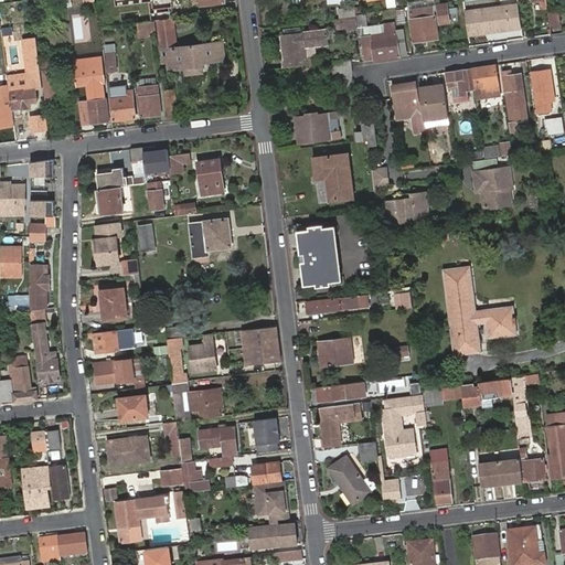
[(172,0),(114,0),(115,7),(152,1),(155,13),(173,11),(172,0)]
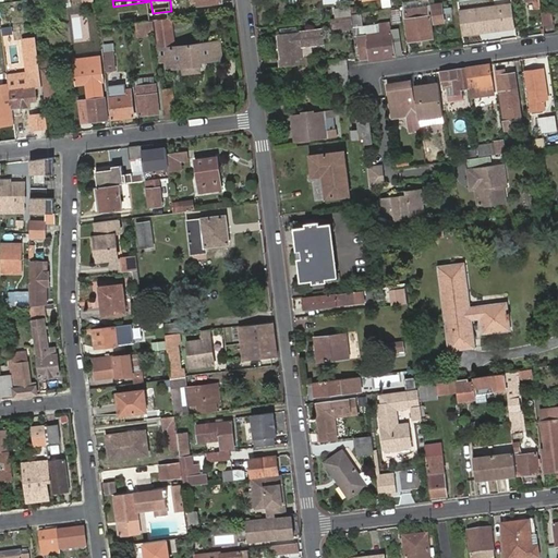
[(434,23),(445,22),(444,12),(451,11),(450,2),(432,5),(434,23)]
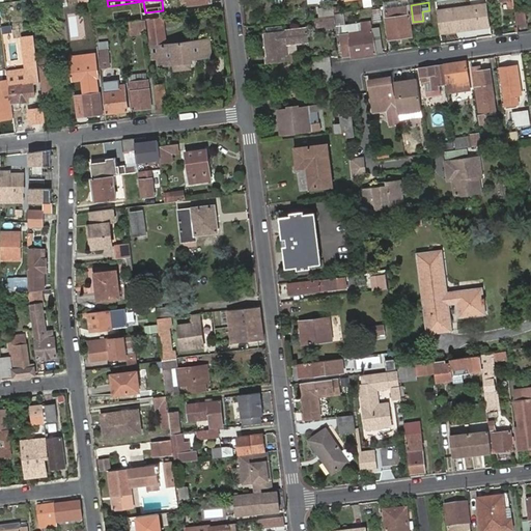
[(437,12),(440,33),(471,29),(470,24),(491,21),(487,4),(437,12)]
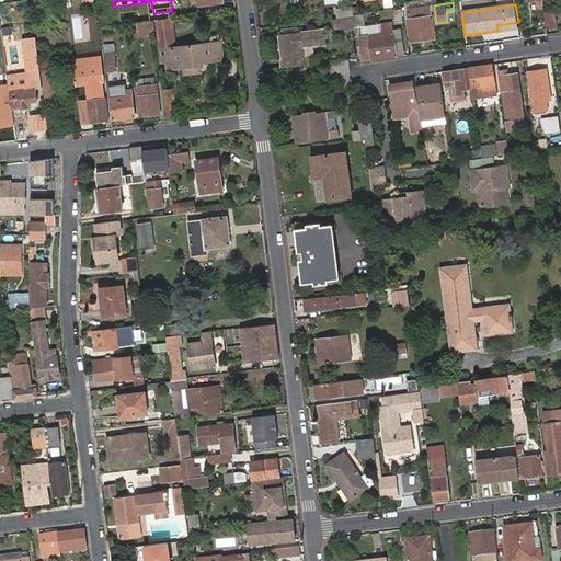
[(354,18),(353,14),(353,9),(338,10),(339,20),(344,20),(354,18)]
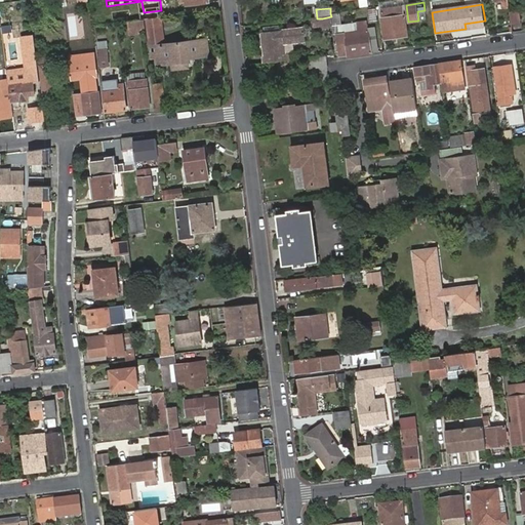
[(378,21),(376,8),(368,9),(370,22),(378,21)]
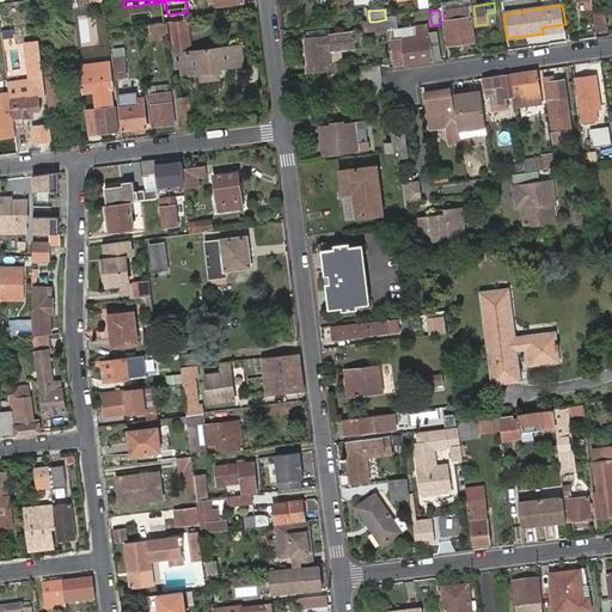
[(447,47),(475,42),(470,11),(444,14),(447,47)]
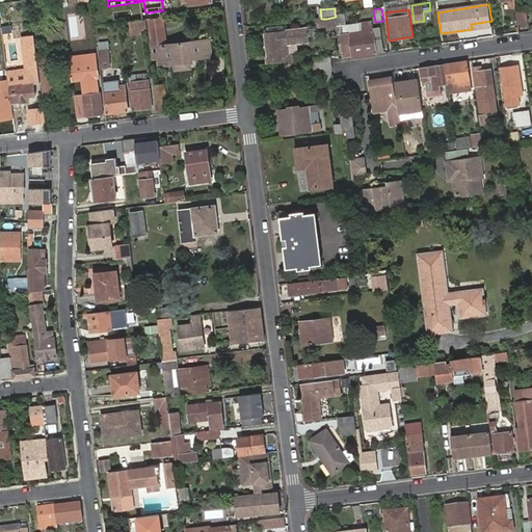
[(523,11),(516,12),(519,28),(526,27),(523,11)]
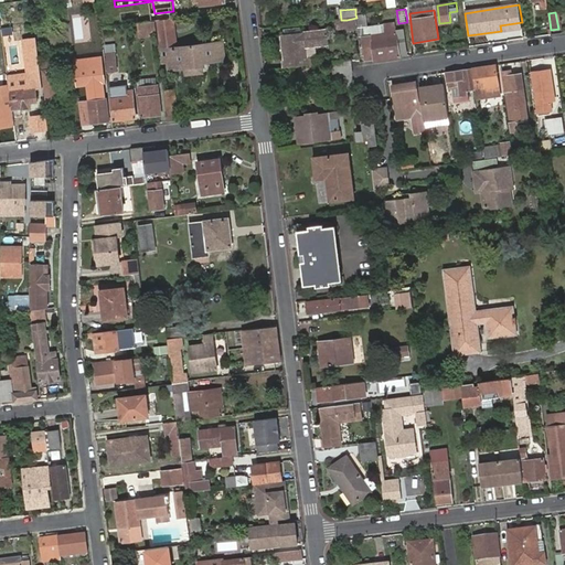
[(356,18),(358,29),(359,29),(364,28),(365,38),(371,36),(385,34),(385,31),(396,29),(395,22),(369,27),(366,13),(355,14),(356,18)]
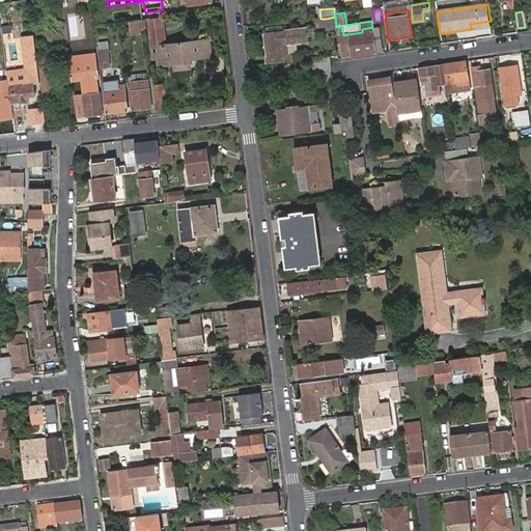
[(335,17),(326,19),(320,19),(314,20),(315,28),(327,28),(336,27),(335,17)]
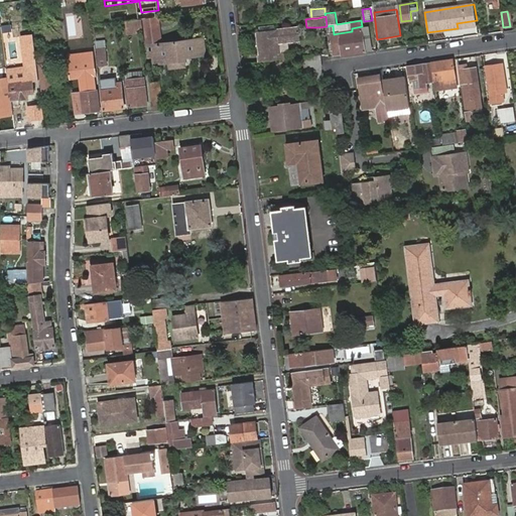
[(127,32),(143,30),(142,18),(126,20),(127,32)]
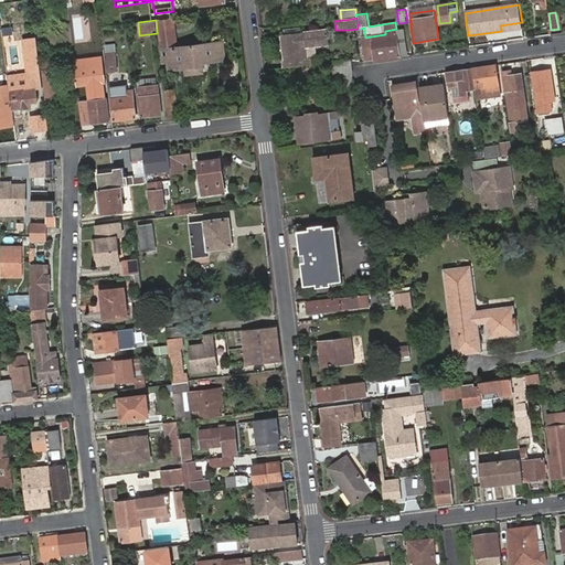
[(160,35),(161,43),(174,41),(172,27),(160,28),(161,35),(160,35)]
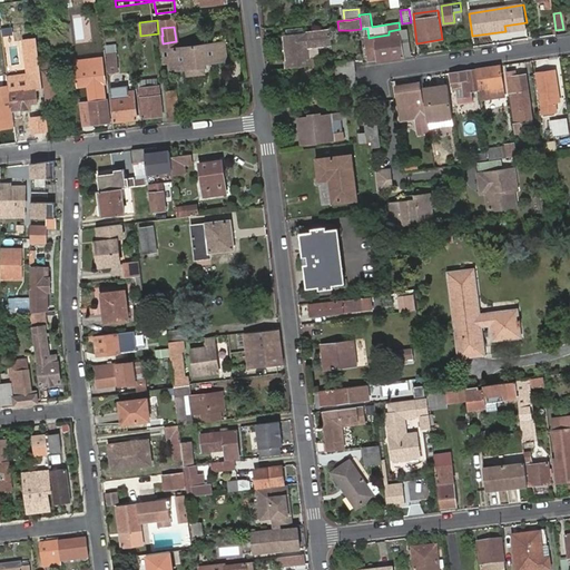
[(362,29),(364,48),(373,47),(372,39),(370,39),(369,38),(367,28),(362,29)]
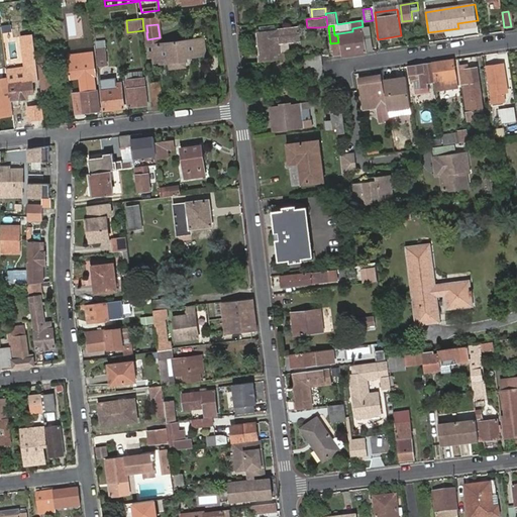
[(370,25),(363,26),(366,48),(367,52),(374,50),(370,25)]
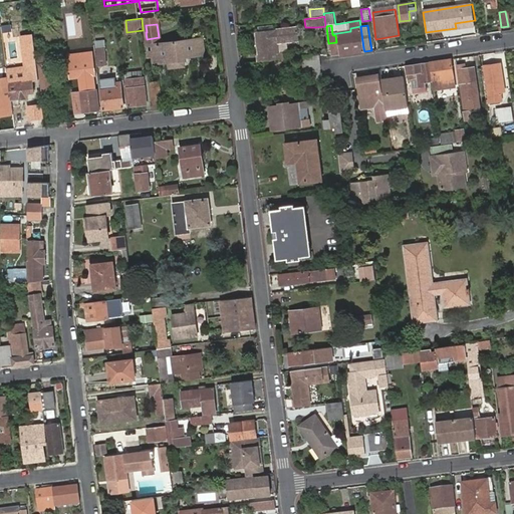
[(337,33),(341,56),(364,52),(364,51),(363,48),(360,26),(350,28),(350,31),(337,33)]
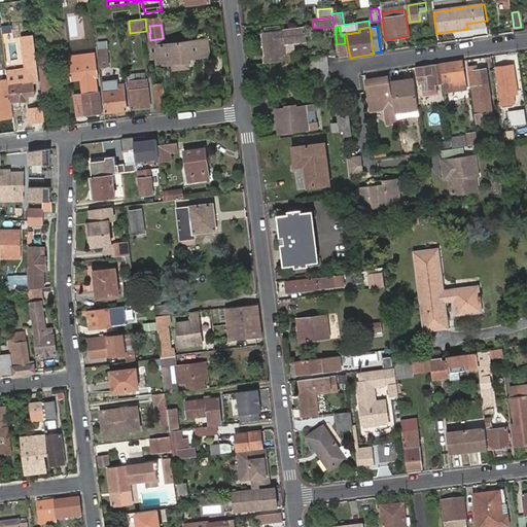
[(264,56),(265,63),(267,63),(284,62),(294,61),(293,53),(288,53),(287,44),(302,42),(302,39),(301,28),(279,31),(271,32),(264,32),(266,56),(264,56)]
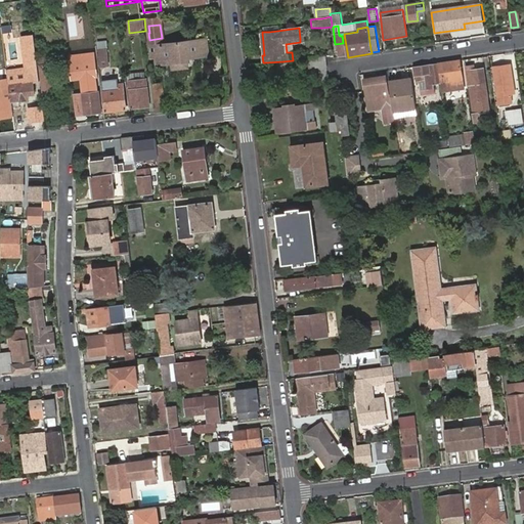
[(10,85),(20,83),(34,82),(40,81),(34,34),(20,36),(25,68),(8,70),(9,79),(10,85)]
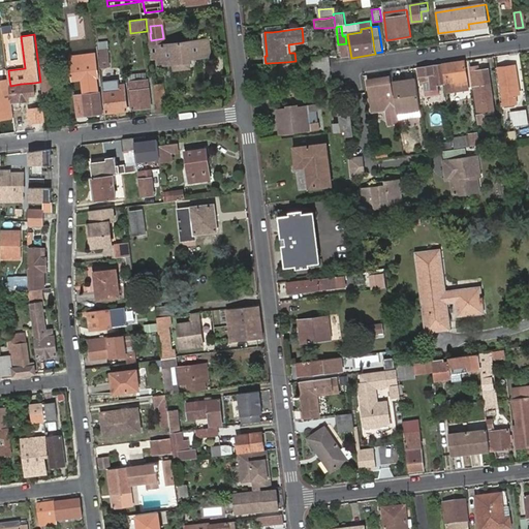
[(174,62),(190,61),(190,57),(210,54),(208,39),(159,45),(161,64),(174,62)]
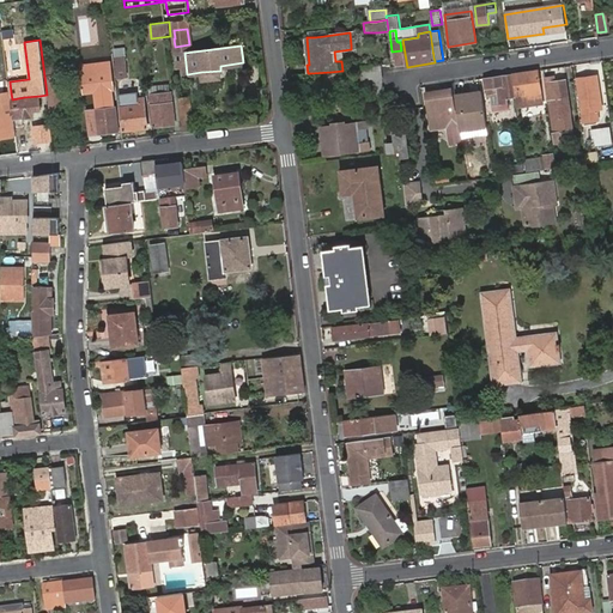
[(117,58),(120,76),(129,74),(127,56),(117,58)]
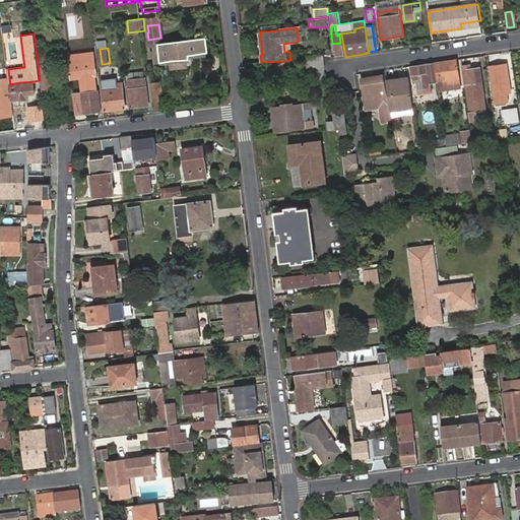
[(98,53),(68,57),(71,83),(82,81),(83,93),(73,95),(77,122),(106,118),(98,53)]
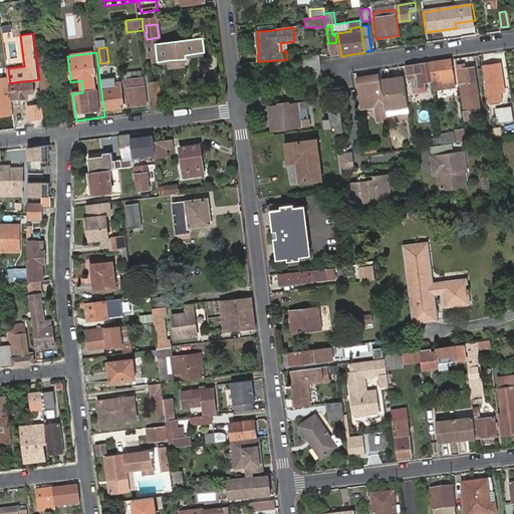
[(187,65),(185,59),(169,60),(170,67),(187,65)]
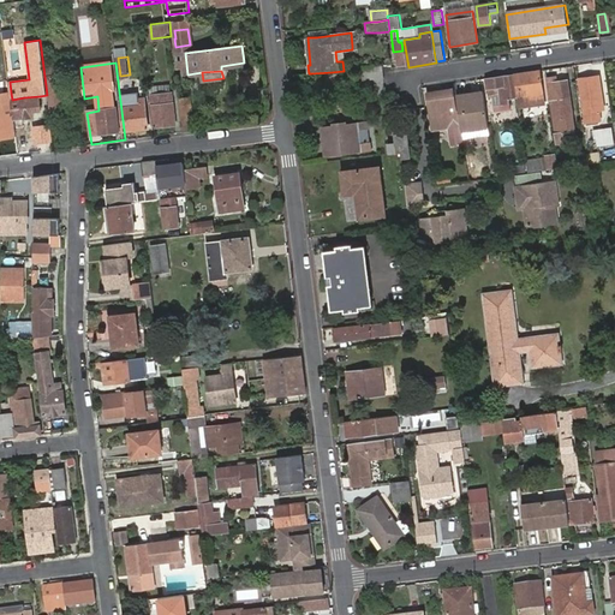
[(518,97),(519,108),(544,105),(542,93),(539,71),(514,76),(518,97)]
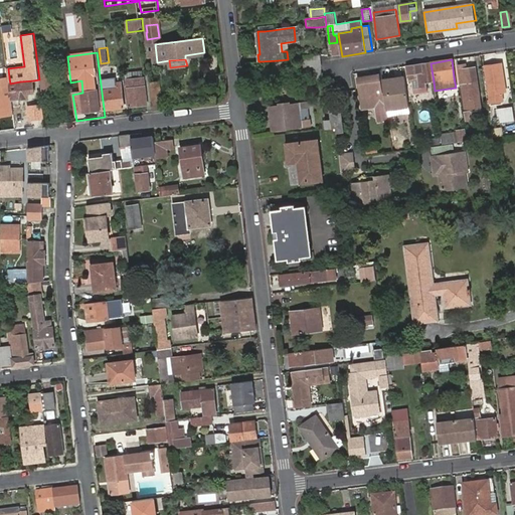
[(40,69),(49,68),(51,67),(50,60),(39,61),(40,69)]
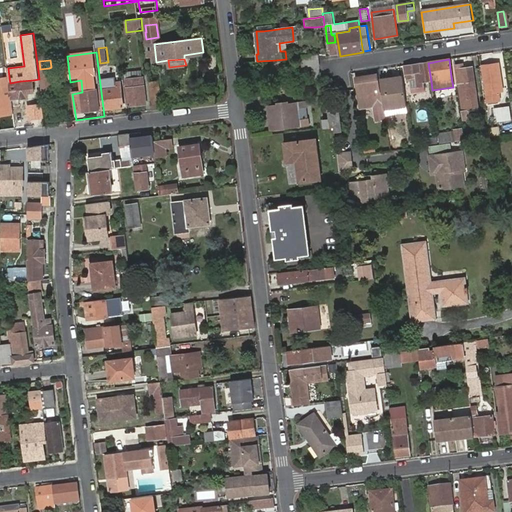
[(416,83),(431,81),(428,63),(405,66),(407,79),(415,78),(416,83)]
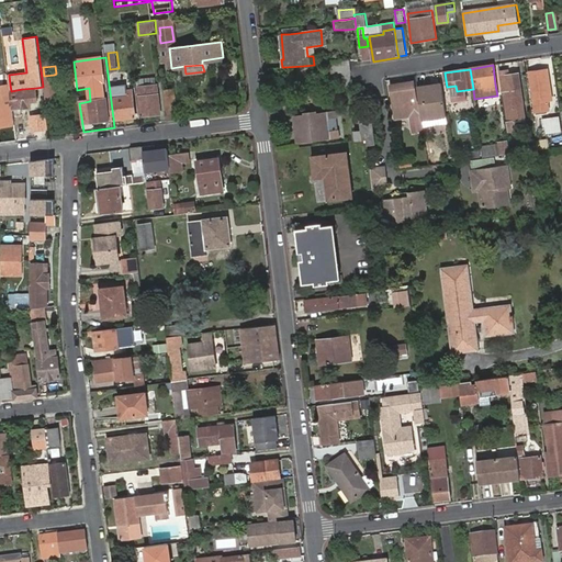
[(529,72),(536,112),(548,111),(547,101),(551,100),(547,70),(529,72)]
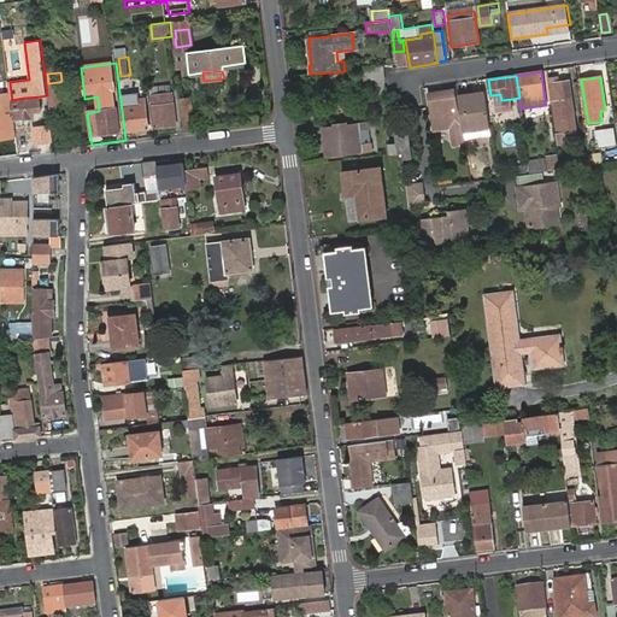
[(64,117),(59,82),(48,83),(53,119),(64,117)]
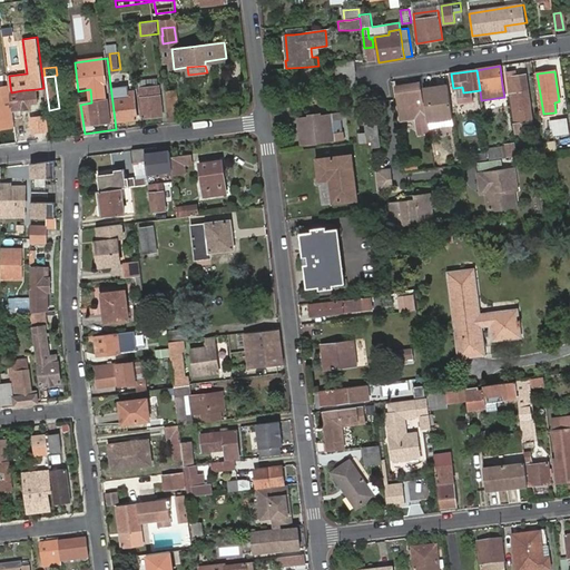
[(508,78),(511,102),(518,101),(520,112),(531,111),(526,76),(508,78)]
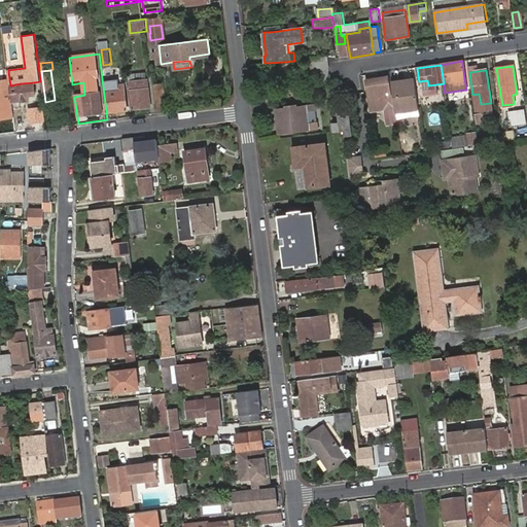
[(130,73),(130,85),(148,82),(147,71),(130,73)]
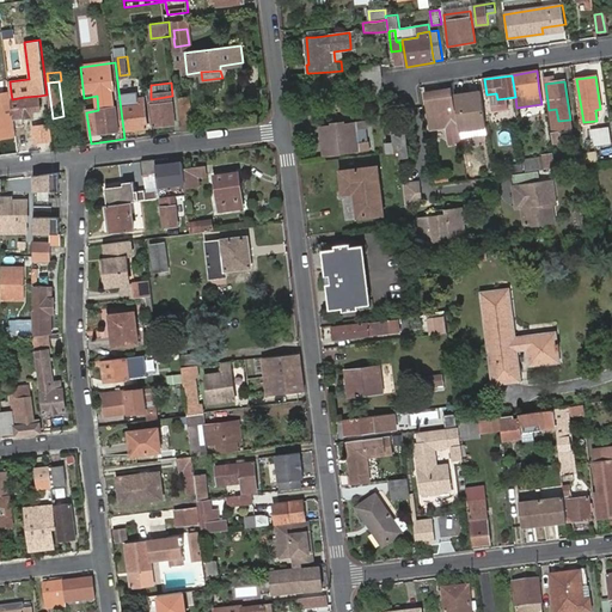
[(121,92),(122,101),(126,99),(139,98),(144,97),(142,90),(121,92)]
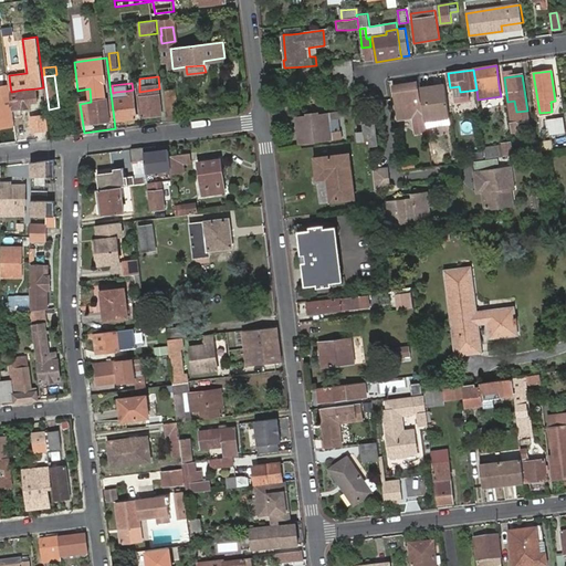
[(429,143),(426,125),(426,121),(423,109),(421,111),(417,83),(392,86),(397,114),(398,118),(399,130),(416,128),(418,145),(429,143)]
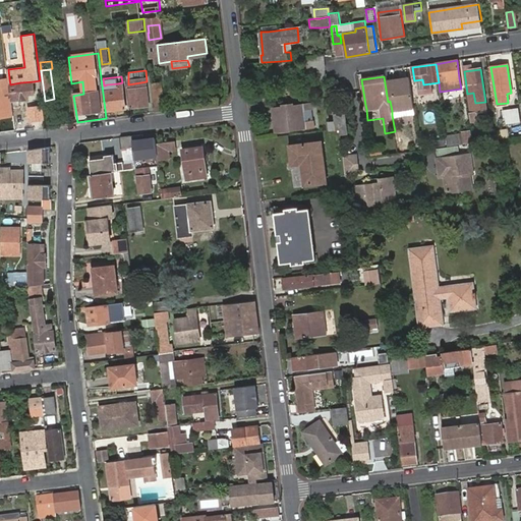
[(4,100),(12,100),(10,84),(9,78),(2,79),(2,80),(4,100)]
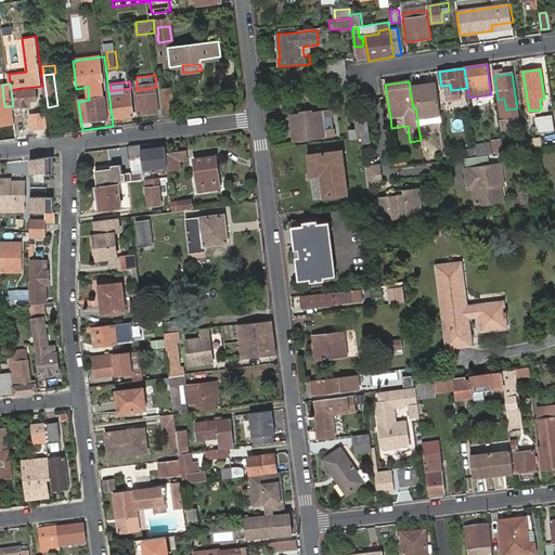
[(417,118),(441,115),(437,88),(428,89),(427,85),(412,87),(415,107),(417,118)]
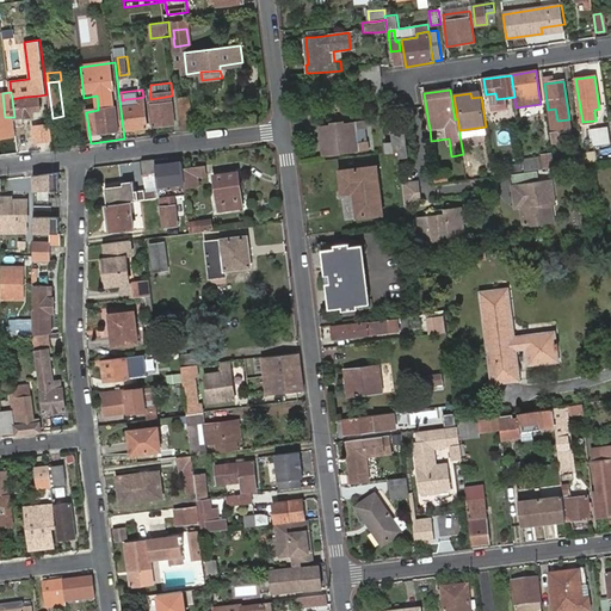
[(8,135),(17,135),(14,119),(14,117),(5,117),(2,94),(0,94),(0,129),(7,129),(8,135)]
